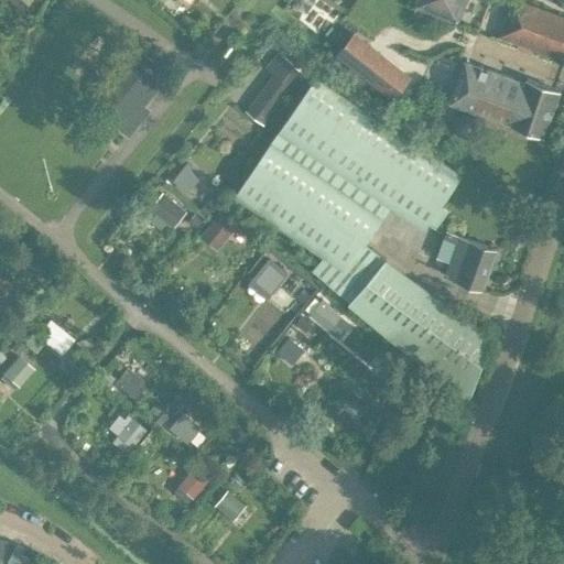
[(292,0),(291,3),(302,11),(304,8),(307,10),(314,0),(292,0)]
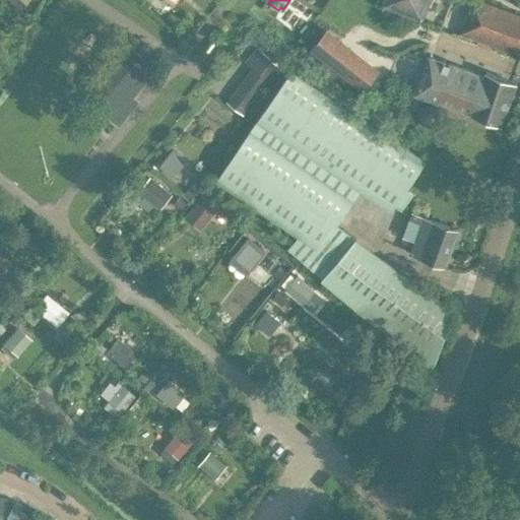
[(385,0),(384,6),(421,20),(429,0),(385,0)]
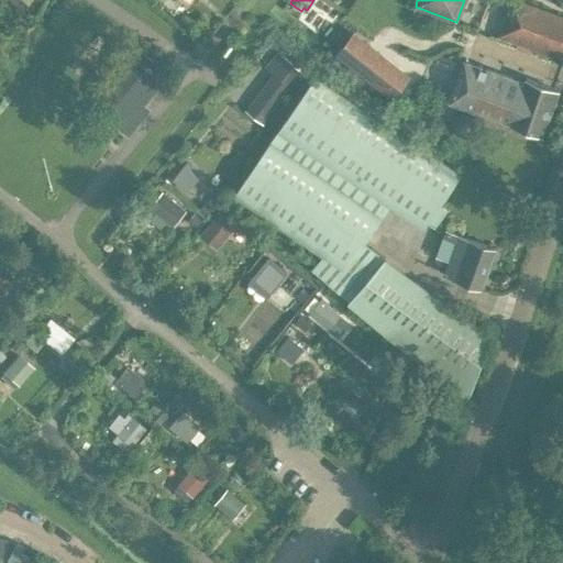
[(562,17),(516,0),(511,0),(498,36),(562,58),(562,17)]
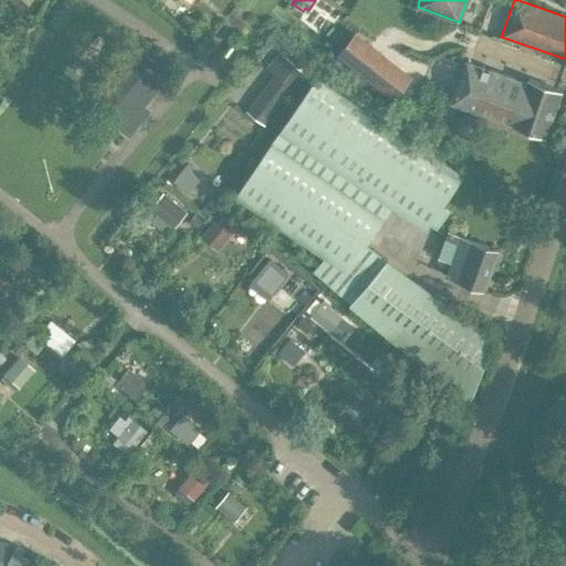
[(357,34),(342,53),(395,97),(411,77),(357,34)]
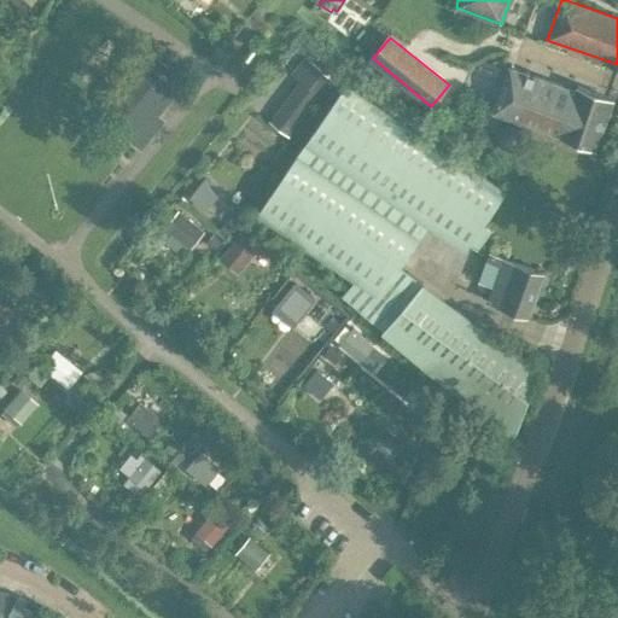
[(157,115),(185,81),(143,46),(91,111),(139,151),(164,121),(157,115)]
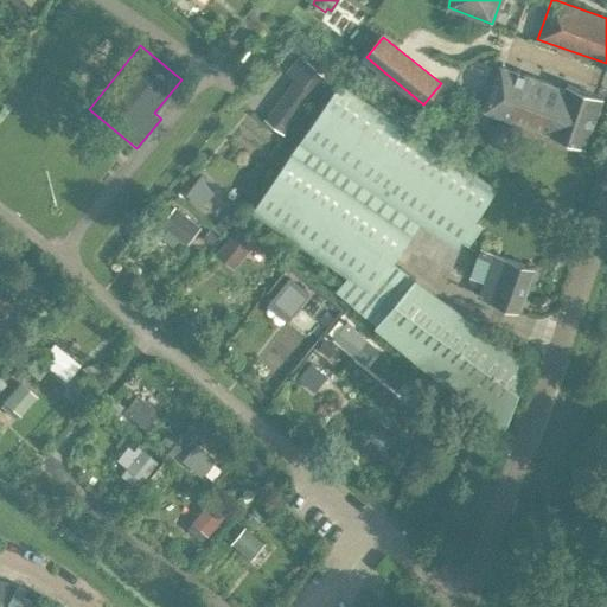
[(285,132),(325,75),(300,55),(287,71),(295,77),(263,117),(285,132)]
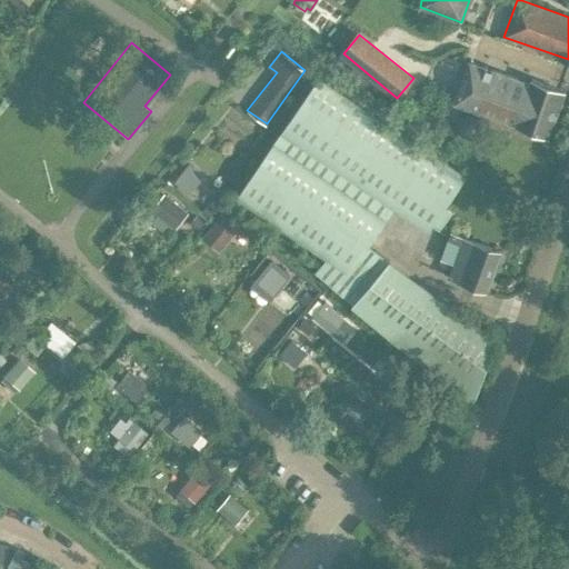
[(316,62),(305,53),(298,61),(309,70),(316,62)]
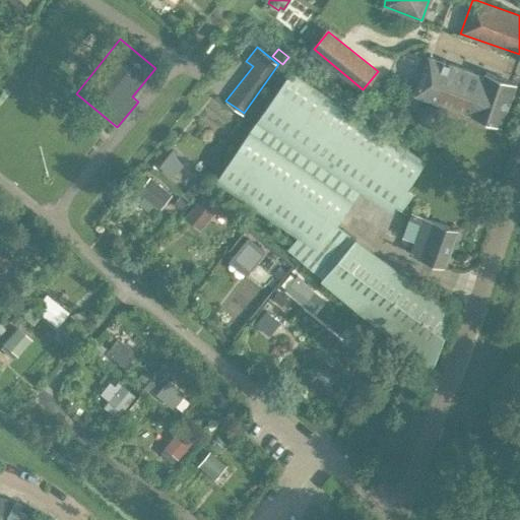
[(429,57),(416,93),(501,124),(516,83),(486,72),(484,77),(429,57)]
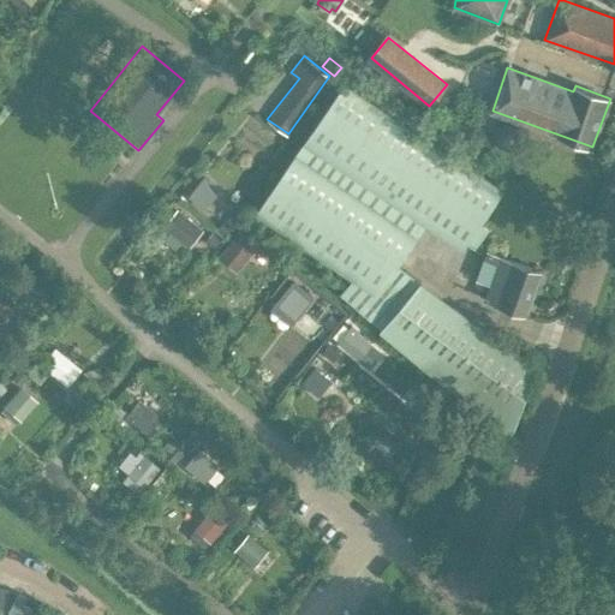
[(298,156),(256,216),(351,282),(341,293),(384,330),(422,280),(398,263),(417,234),(424,224),(425,225),(457,244),(479,212),(496,186),(382,108),(342,82),(304,139),(306,142),(298,156)]
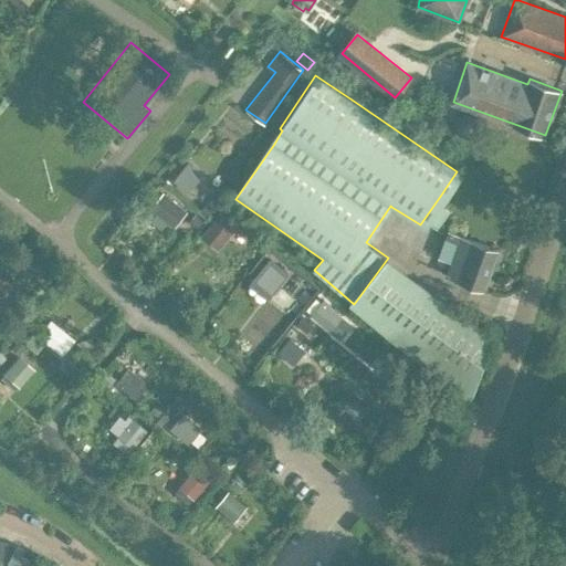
[(481,125),(477,117),(469,114),(460,117),(458,126),(461,134),(470,137),(478,133),(481,125)]
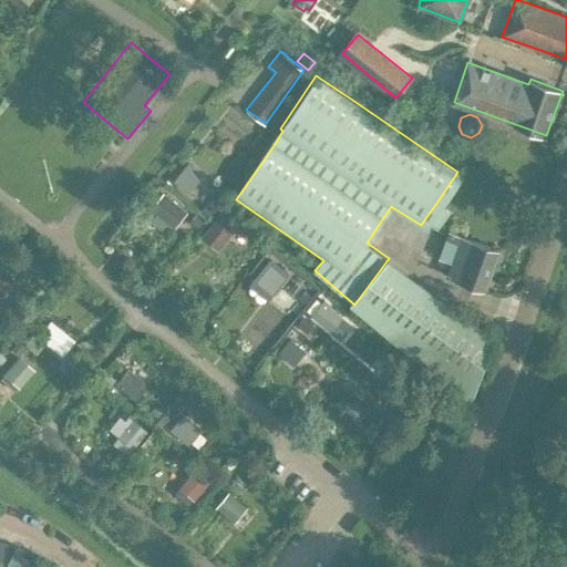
[(187,166),(175,181),(189,192),(202,177),(187,166)]
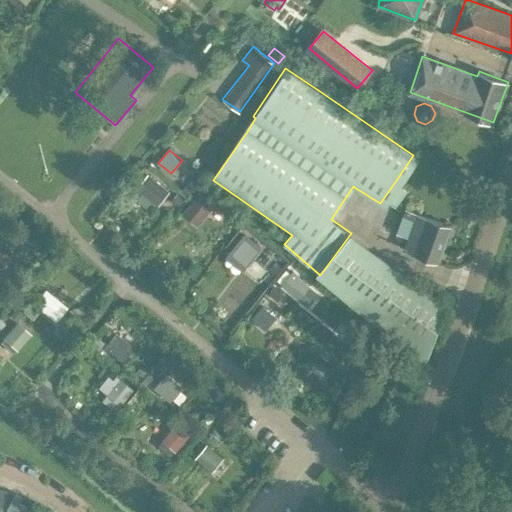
[(169,190),(148,173),(136,187),(157,205),(169,190)]
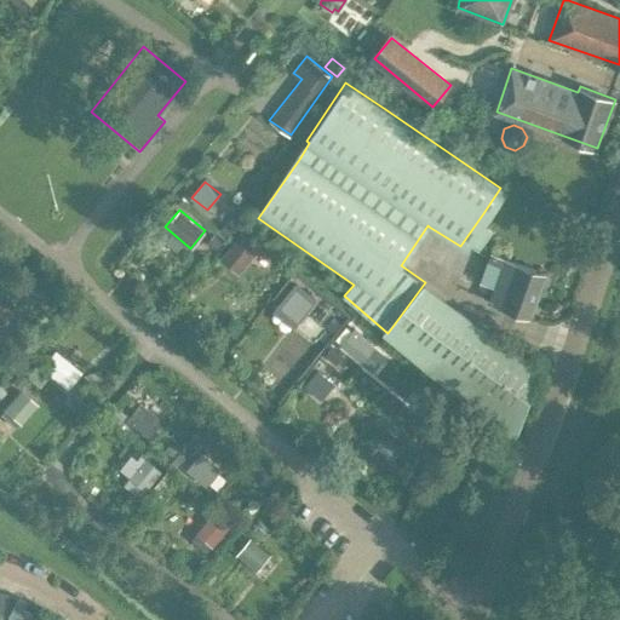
[(242,228),(237,234),(245,240),(250,233),(242,228)]
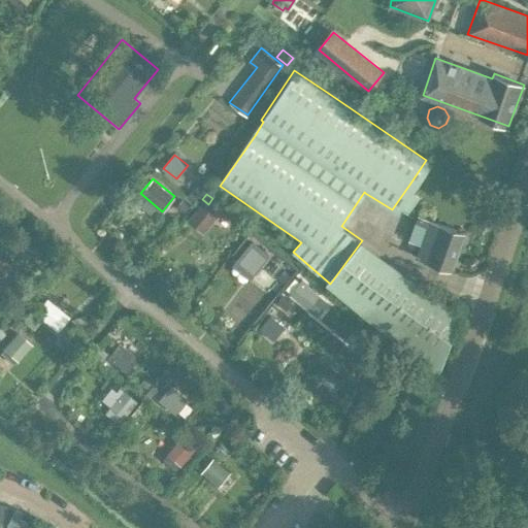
[(202,206),(192,220),(204,230),(216,217),(202,206)]
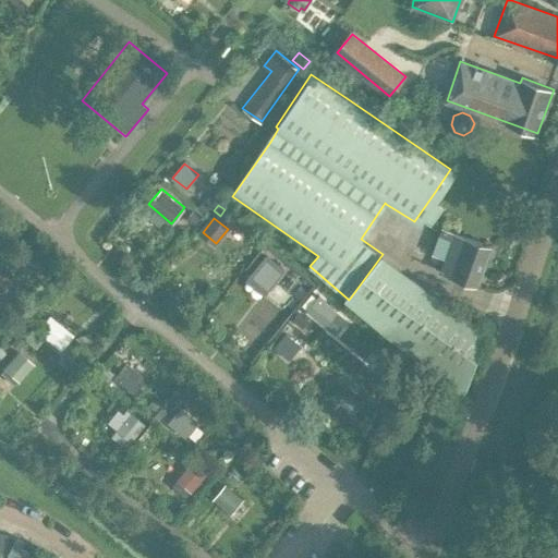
[(478,284),(493,245),(456,232),(456,231),(443,227),(433,253),(446,257),(440,271),(478,284)]
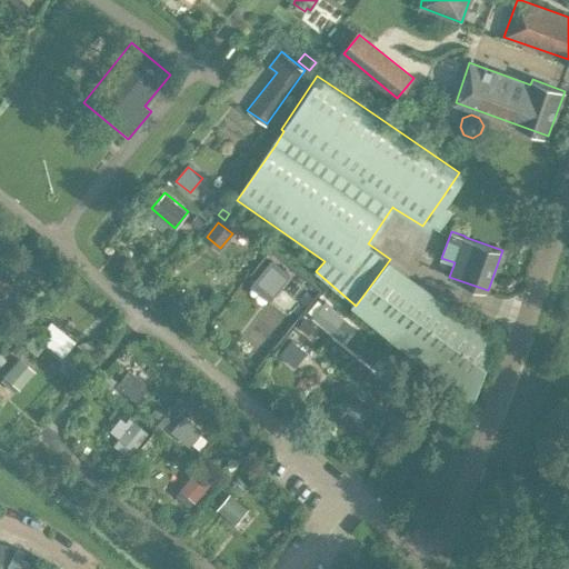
[(273,259),(261,273),(276,286),(288,270),(273,259)]
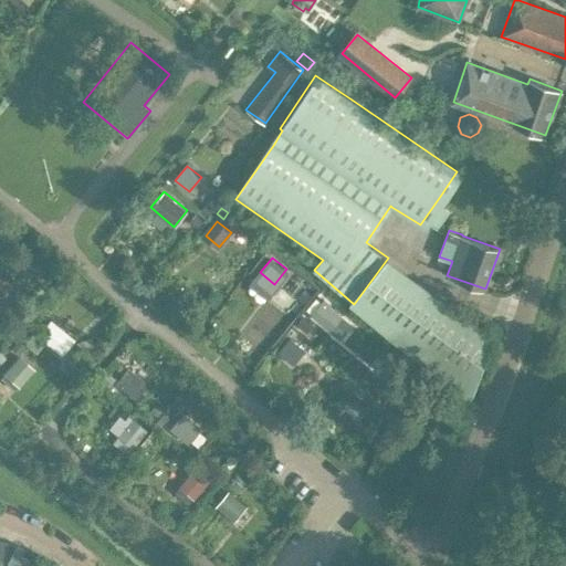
[(388,258),(354,304),(471,402),(495,337),(388,258)]
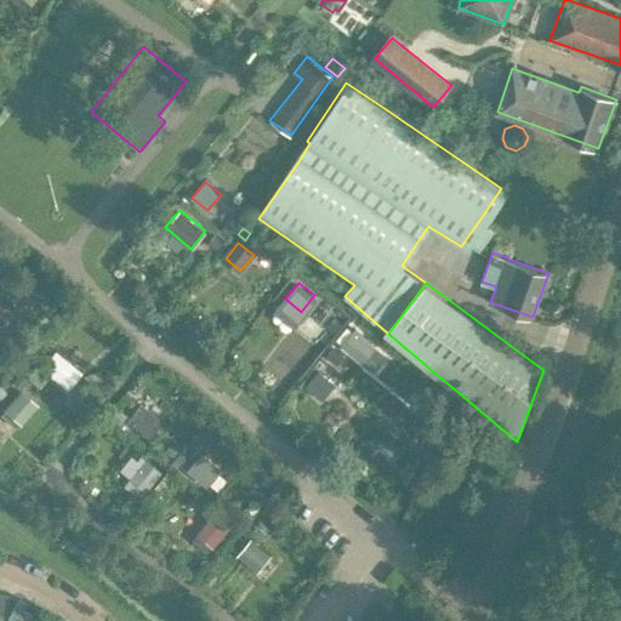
[(365,335),(357,329),(341,346),(364,365),(377,348),(364,337),(365,335)]
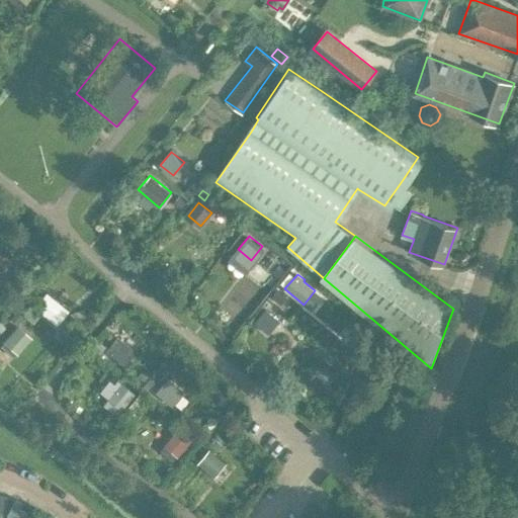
[(68,310),(46,292),(33,307),(56,325),(68,310)]
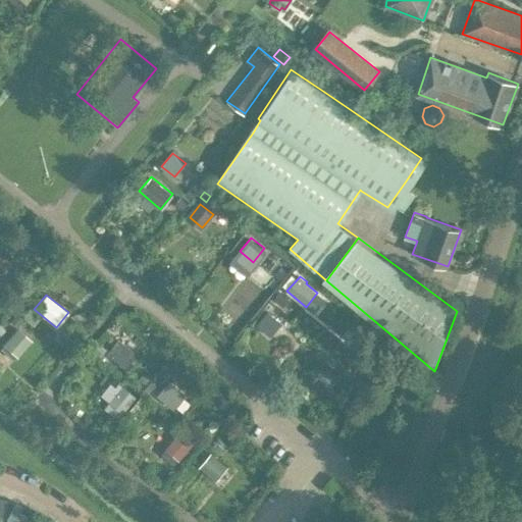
[(268,312),(258,324),(271,335),(281,322),(268,312)]
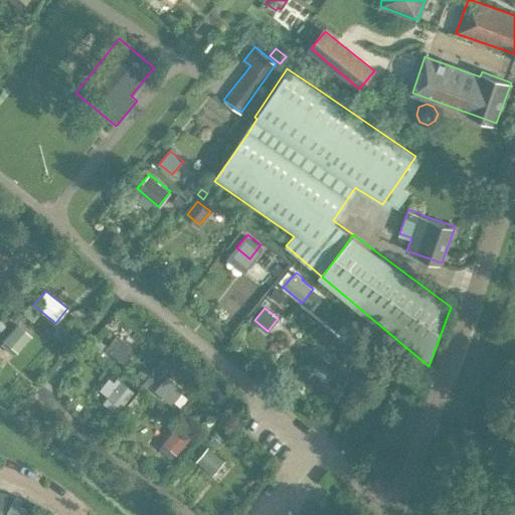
[(16,352),(30,336),(16,324),(2,339),(16,352)]
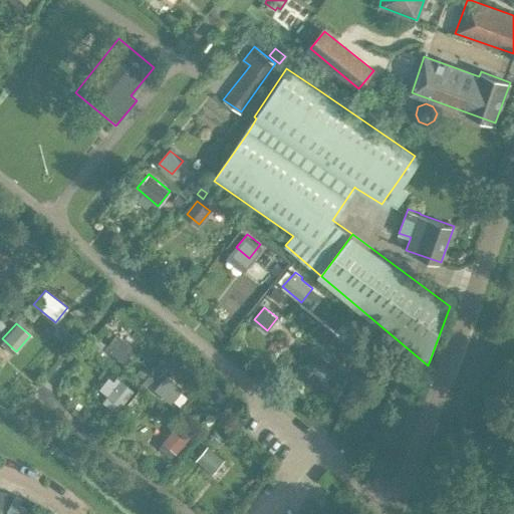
[(134,348),(115,333),(103,348),(122,363),(134,348)]
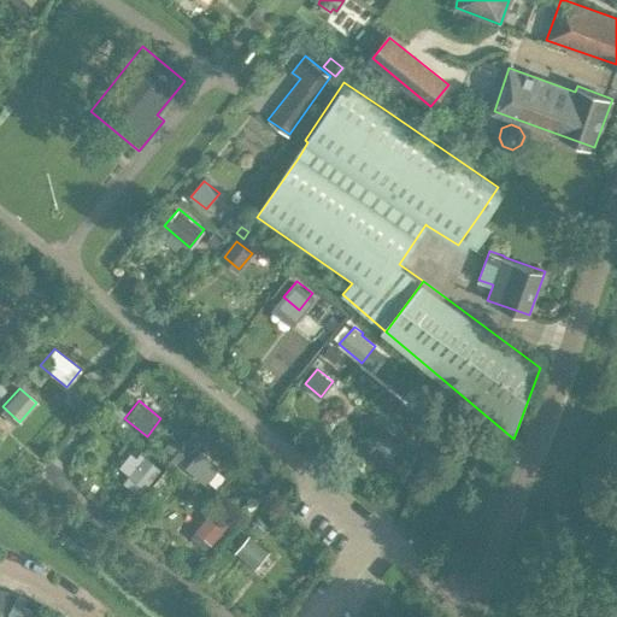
[(203,483),(217,466),(197,450),(183,468),(203,483)]
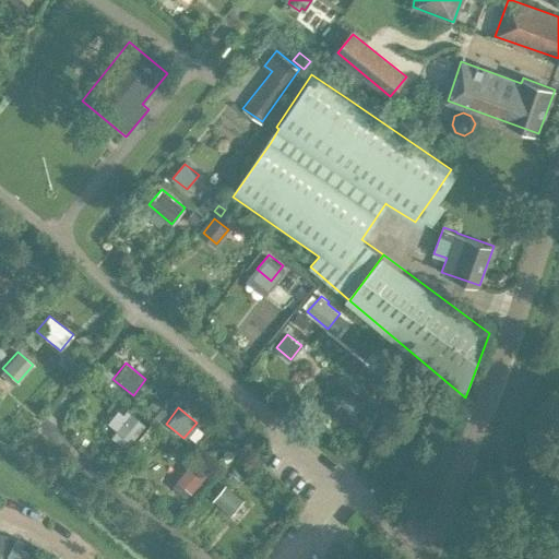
[(123,449),(143,425),(129,413),(109,437),(123,449)]
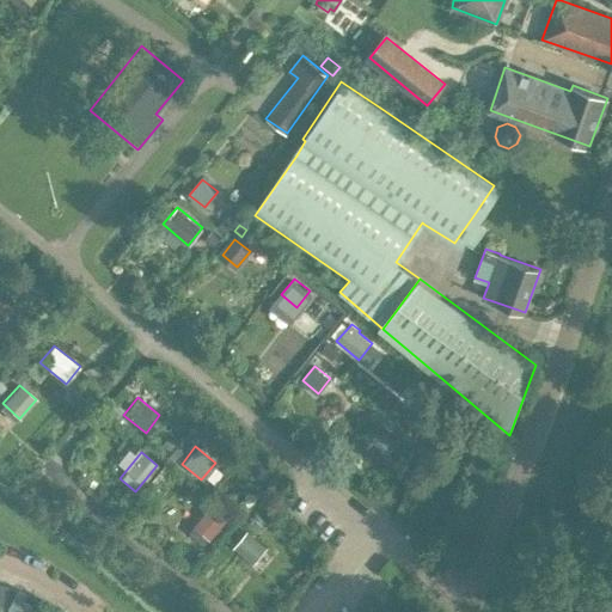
[(202,545),(224,521),(208,507),(187,532),(202,545)]
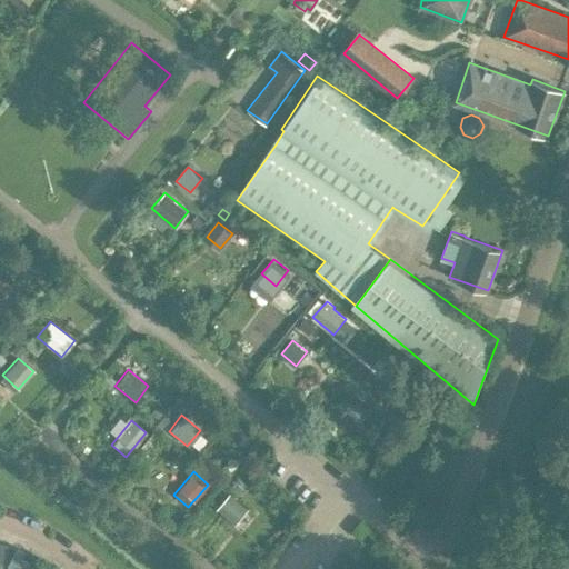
[(232,525),(246,508),(228,493),(215,509),(232,525)]
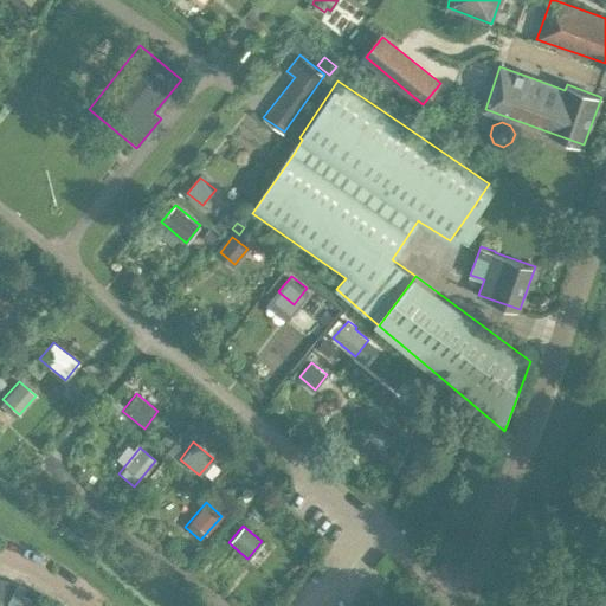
[(15,605),(23,595),(13,591),(7,604),(11,605),(15,605)]
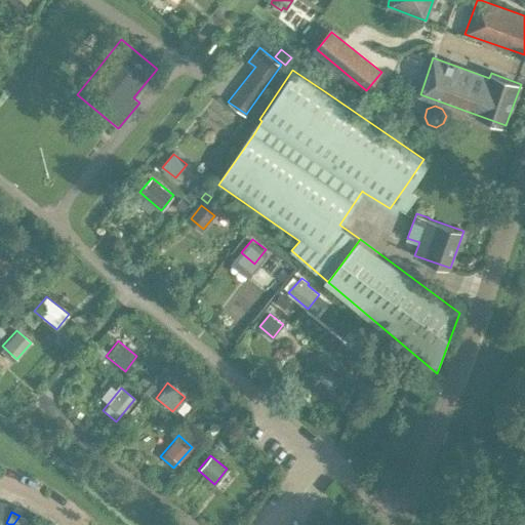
[(24,524),(27,520),(19,516),(13,524),(24,524)]
